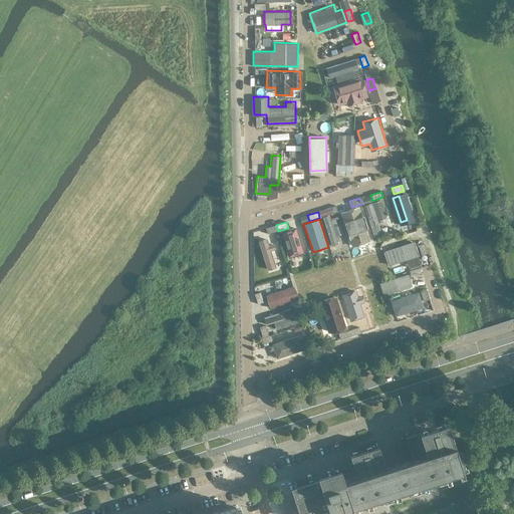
[(277,231),(276,225),(265,228),(267,234),(277,231)]
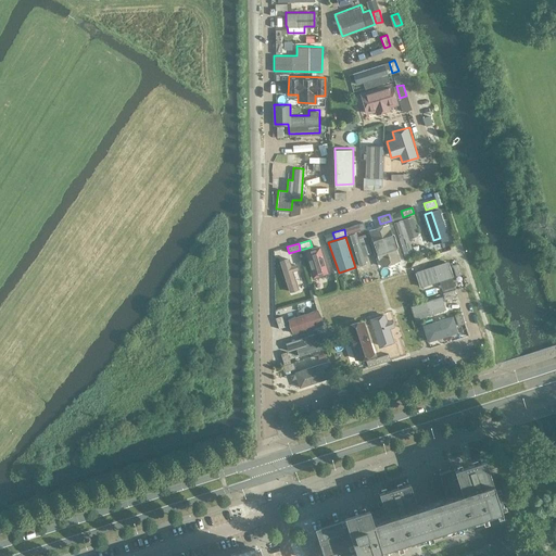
[(319,244),(303,250),(312,278),(328,273),(319,244)]
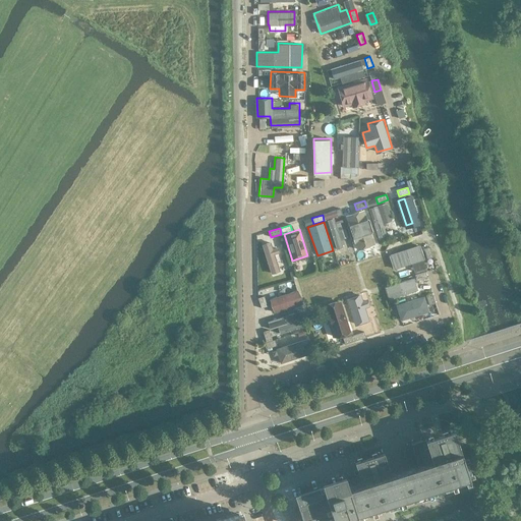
[(271,240),(261,243),(270,274),(280,271),(274,253),(278,252),(277,247),(273,248),(271,240)]
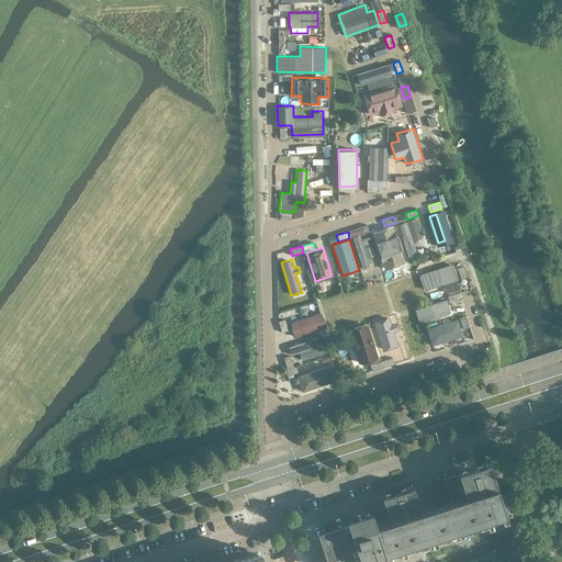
[(467,278),(463,266),(457,268),(460,279),(467,278)]
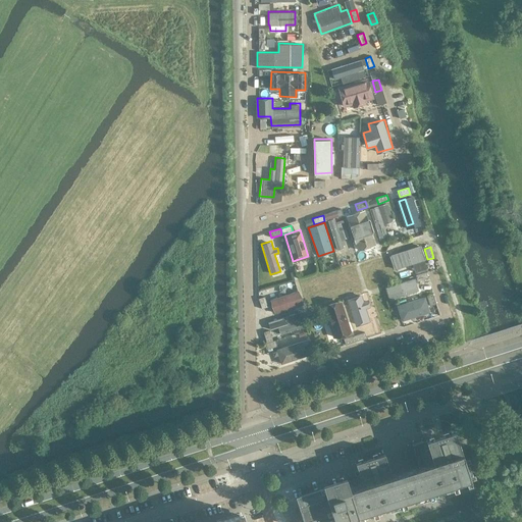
[(428,278),(426,272),(416,275),(417,281),(428,278)]
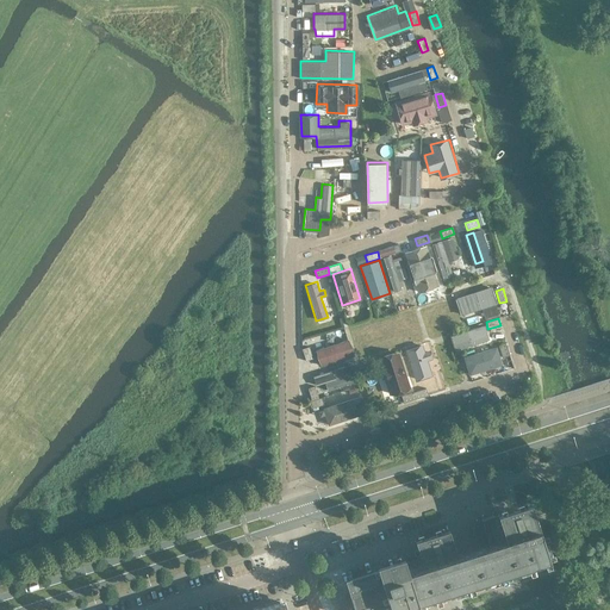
[(454,350),(489,338),(484,324),(449,335),(454,350)]
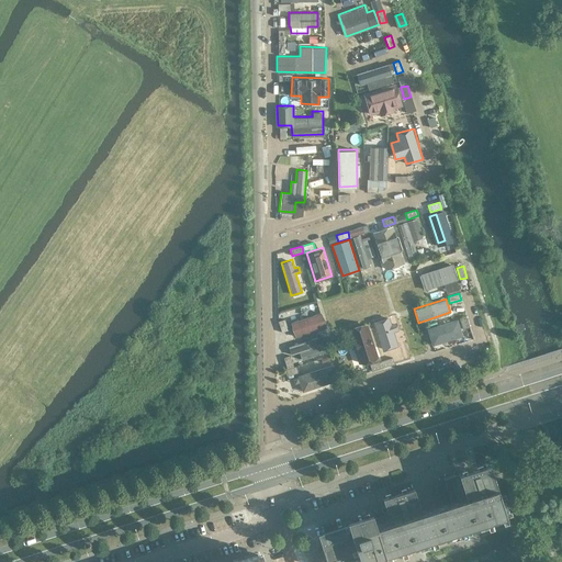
[(319,312),(291,319),(295,336),(325,327),(319,312)]
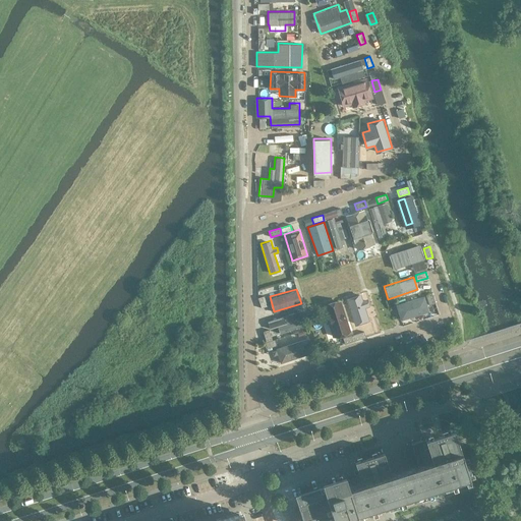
[(360,292),(345,297),(353,326),(369,321),(365,306),(369,305),(367,298),(362,299),(360,292)]
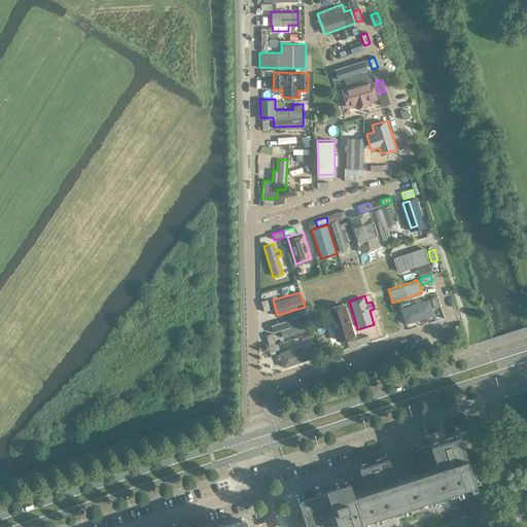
[(440,307),(436,296),(430,299),(434,309),(440,307)]
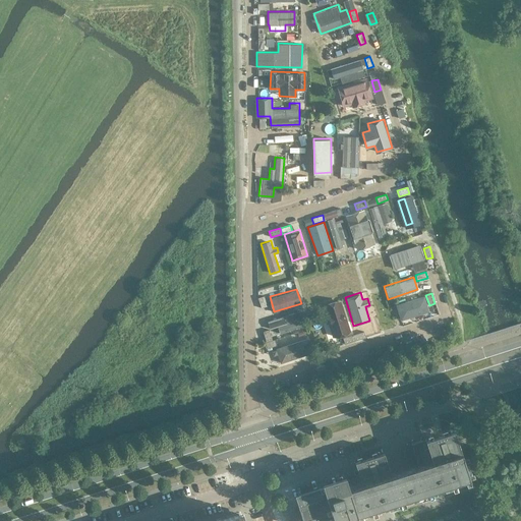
[(423,295),(395,303),(400,320),(428,310),(423,295)]
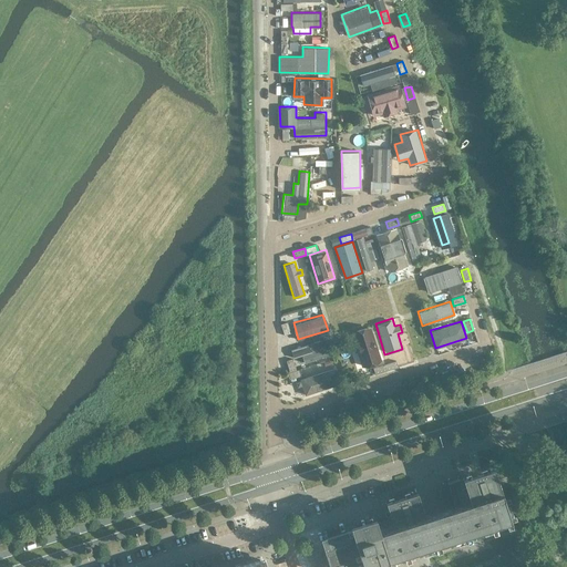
[(290,333),(287,322),(280,325),(285,336),(290,333)]
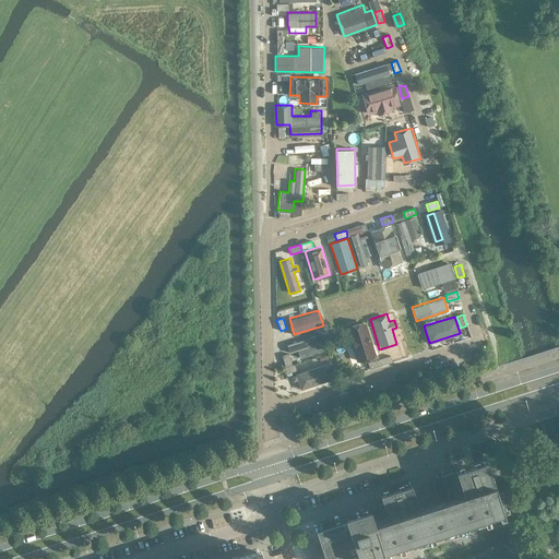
[(366,321),(346,326),(356,361),(376,356),(366,321)]
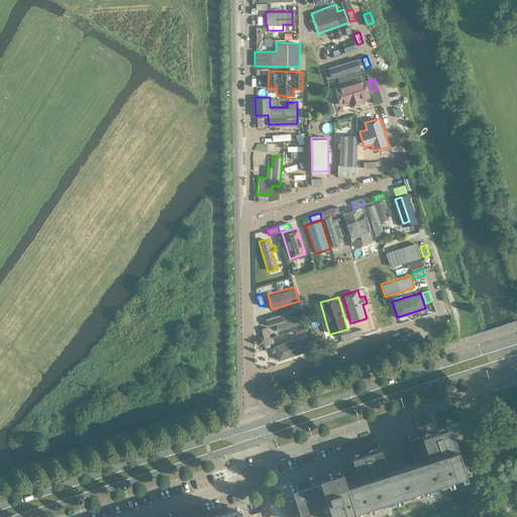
[(298,311),(265,320),(267,326),(276,323),(278,330),(301,323),(298,311)]
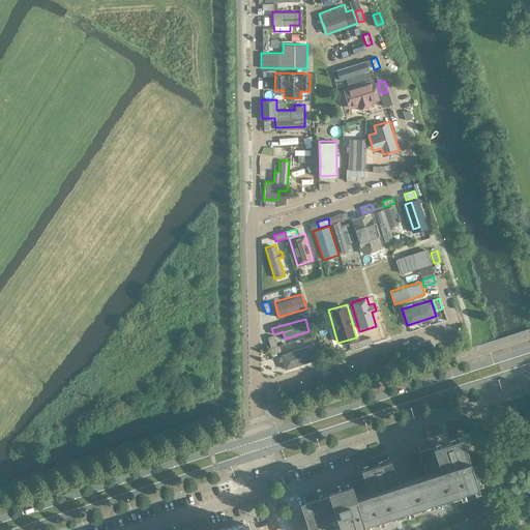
[(276,346),(273,335),(267,337),(270,348),(276,346)]
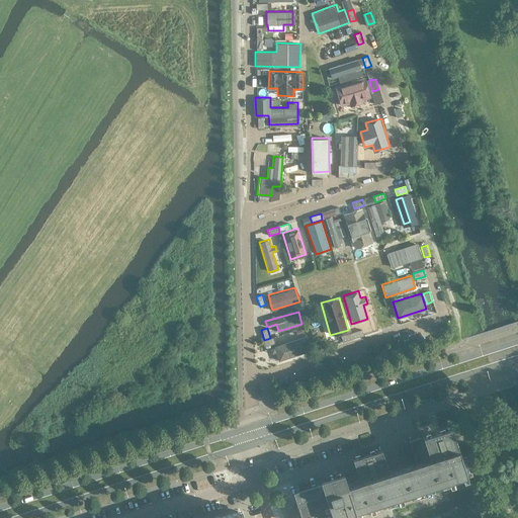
[(363,336),(361,330),(351,333),(353,339),(363,336)]
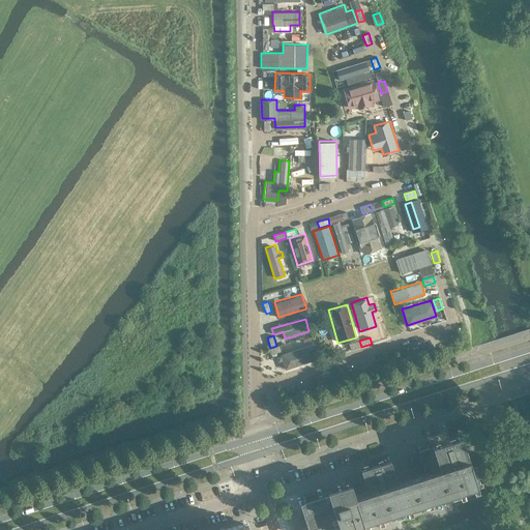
[(361,347),(359,341),(349,344),(351,350),(361,347)]
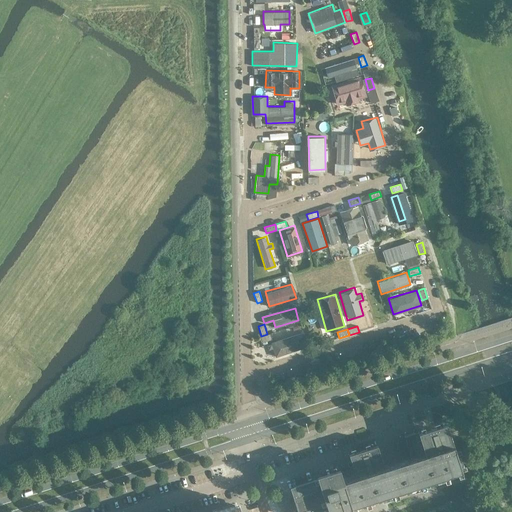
[(300,332),(270,342),(275,356),(305,347),(300,332)]
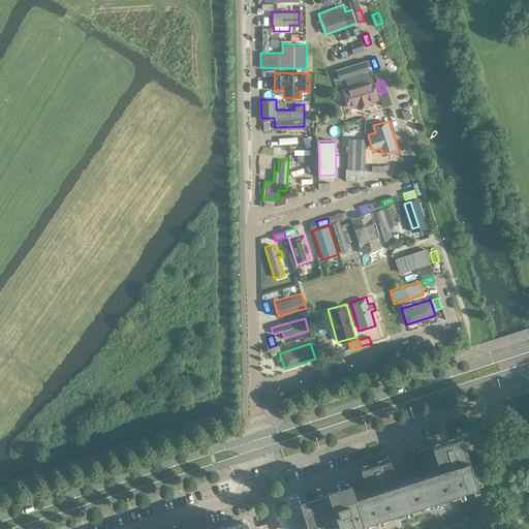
[(281,351),(279,345),(269,348),(270,354),(281,351)]
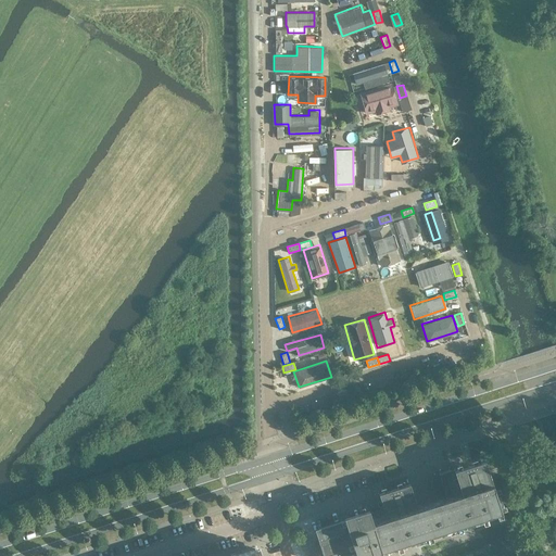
[(349,399),(345,389),(337,392),(339,401),(349,399)]
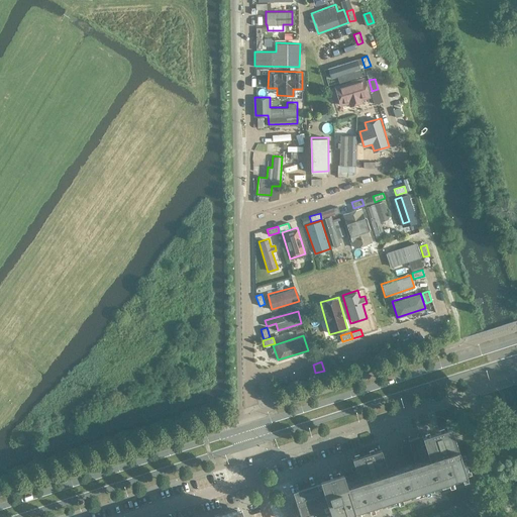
[(300,516),(328,516),(466,474),(450,426),(407,439),(414,461),(387,470),(380,448),(351,457),(358,480),(345,484),(341,471),(319,478),(319,480),(292,489),(300,516)]
